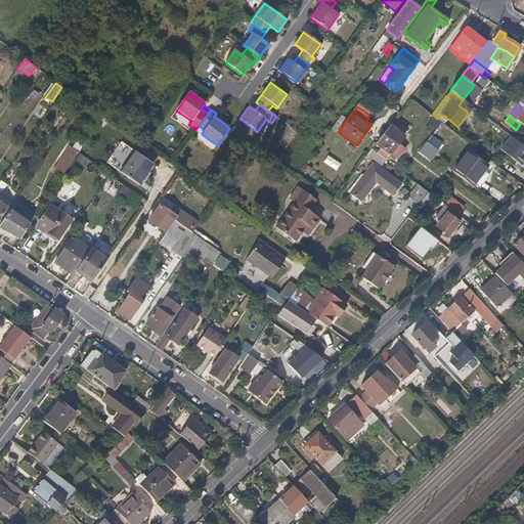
[(516,130),(510,125),(505,121),(501,125),(513,133),(516,130)]
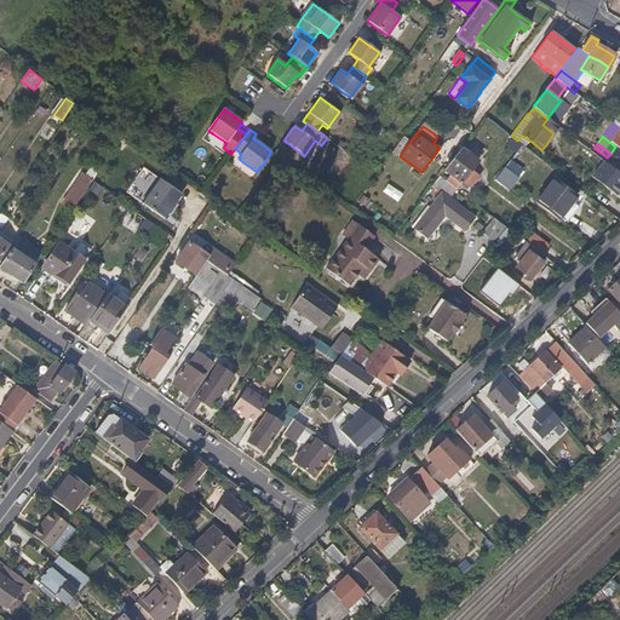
[(464,181),(477,162),(465,153),(463,150),(461,150),(452,161),(445,171),(451,174),(446,181),(457,189),(464,181)]
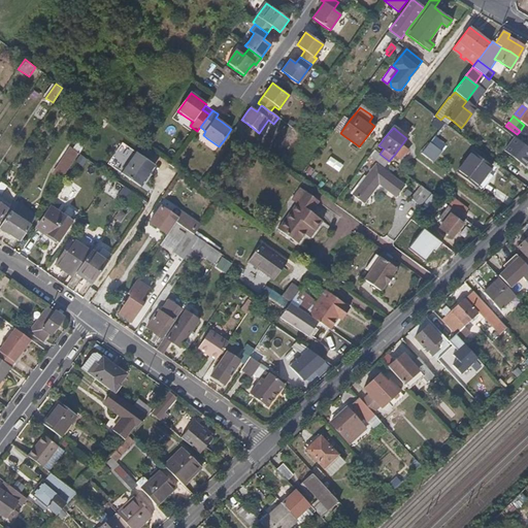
[(527,147),(519,141),(515,138),(508,145),(504,152),(506,153),(512,157),(517,161),(524,166),(525,164),(527,160),(527,147)]
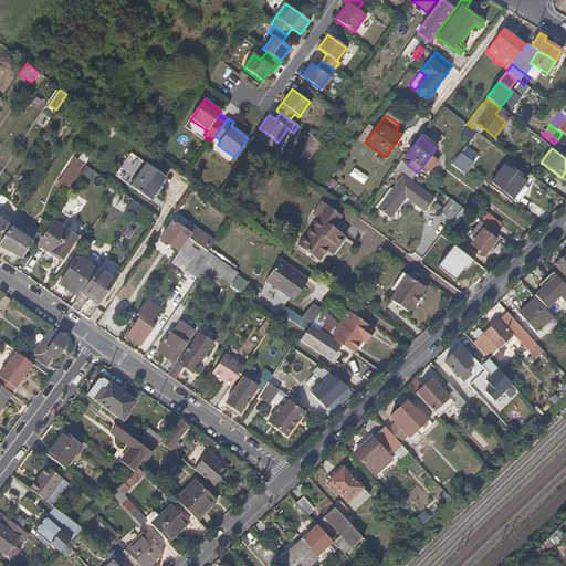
[(83,152),(79,160),(73,157),(56,187),(69,194),(88,155),(83,152)]
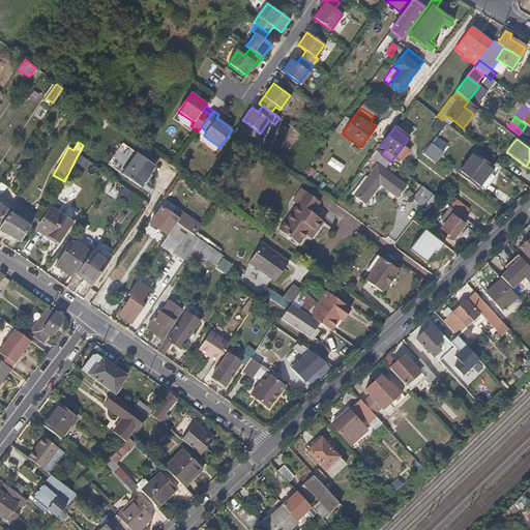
[(433,143),(424,153),(436,162),(444,151),(433,143)]
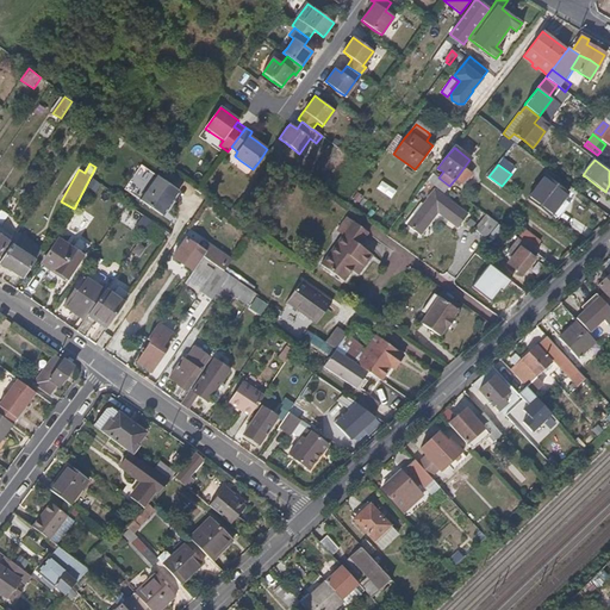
[(141,200),(157,176),(149,170),(138,186),(134,194),(141,200)]
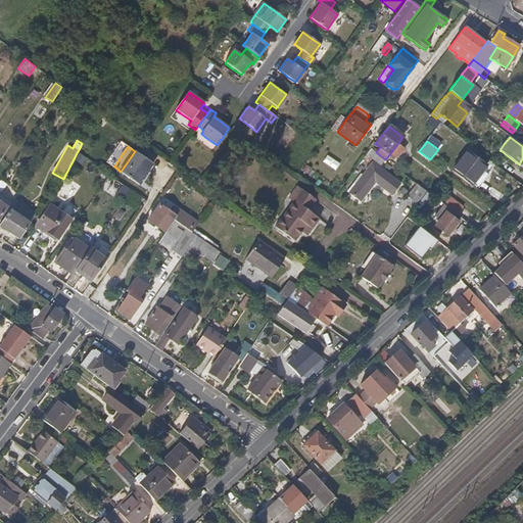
[(144,177),(148,171),(153,164),(147,160),(139,154),(135,151),(121,172),(131,179),(139,184),(144,177)]
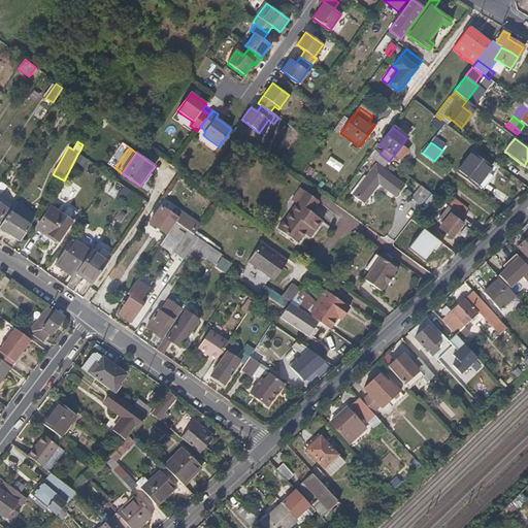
[(389,161),(380,154),(375,159),(385,166),(389,161)]
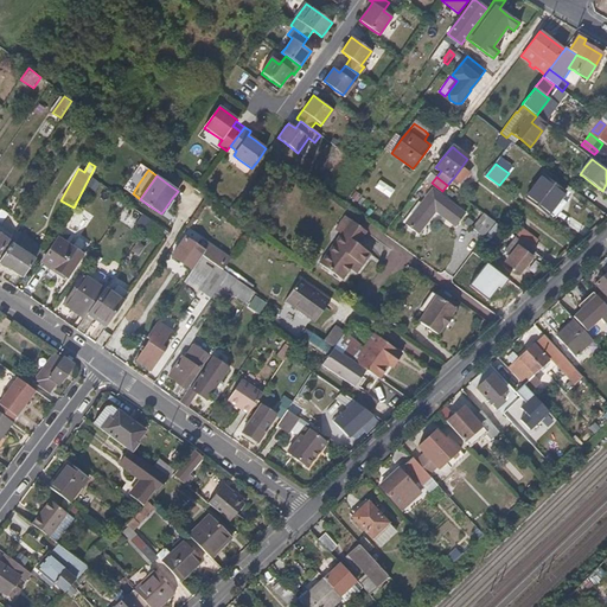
[(557,202),(564,193),(548,180),(543,177),(536,185),(530,193),(525,199),(529,202),(537,208),(548,216),(557,202)]
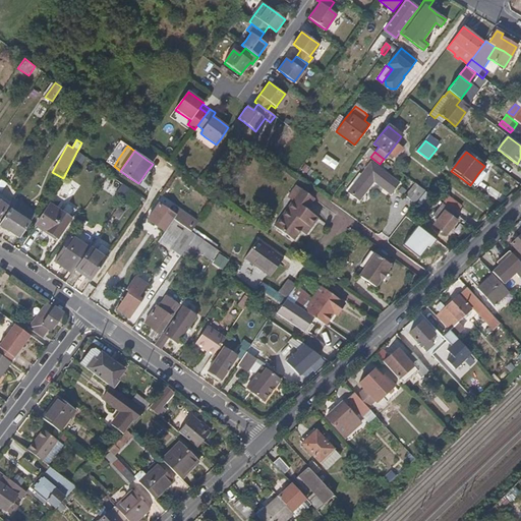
[(332,168),(337,162),(325,153),(320,158),(332,168)]
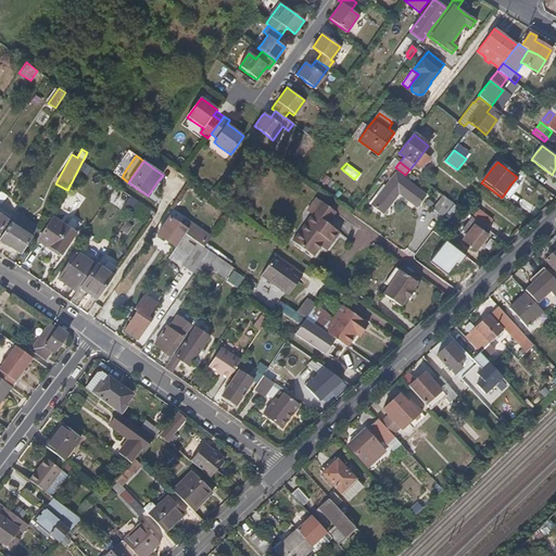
[(394,200),(400,193),(412,202),(418,207),(420,205),(427,197),(408,182),(396,174),(387,188),(378,199),(373,205),(375,207),(382,214),(388,207),(394,200)]
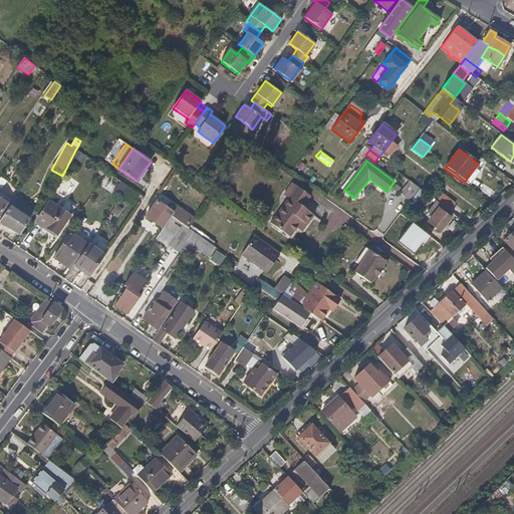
[(472,178),(475,174),(472,171),(464,183),(467,185),(468,183),(472,178)]
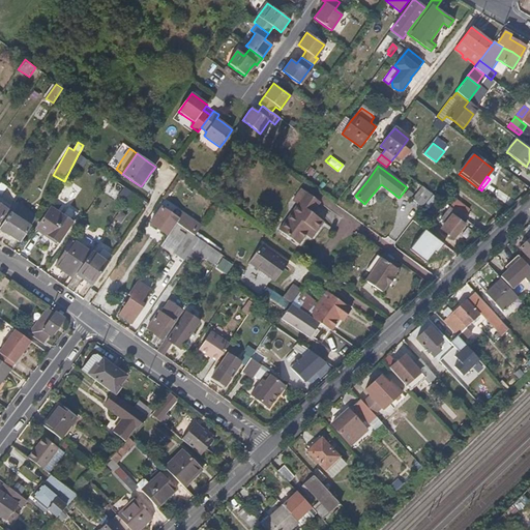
[(131,193),(127,189),(117,182),(111,177),(104,187),(116,196),(125,202),(128,198),(131,193)]
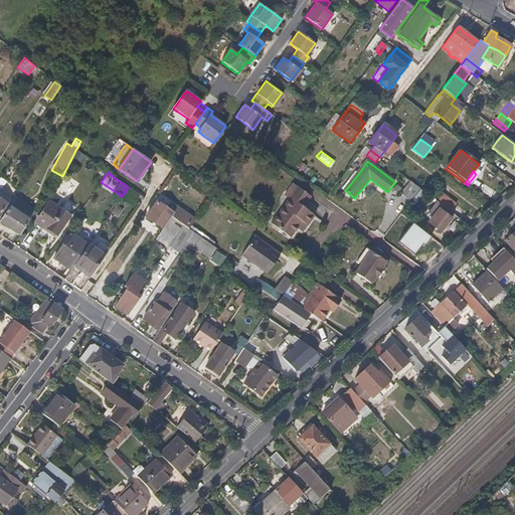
[(410,181),(400,193),(410,201),(419,189),(410,181)]
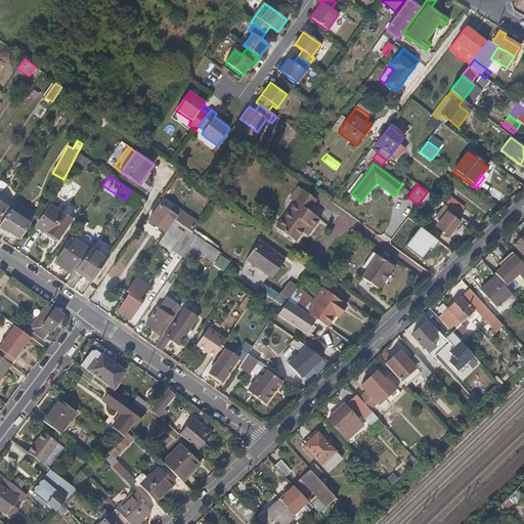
[(294,203),(302,191),(297,187),(294,192),(289,199),(294,203)]
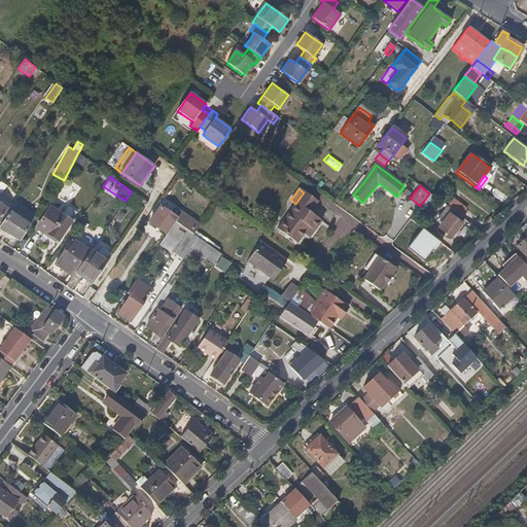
[(147,203),(131,191),(128,197),(136,203),(144,208),(147,203)]
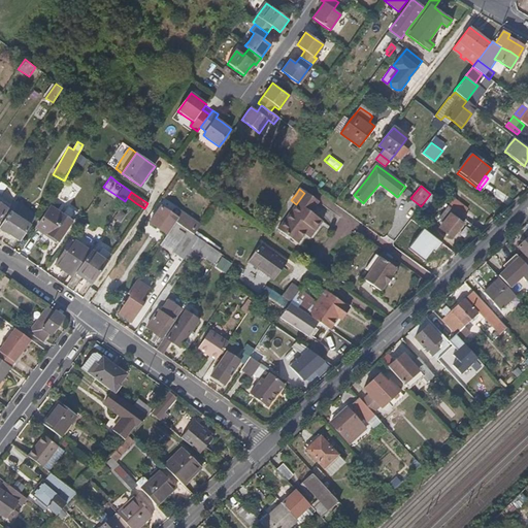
[(315,207),(319,202),(308,195),(305,192),(304,193),(296,204),(295,205),(290,212),(309,226),(316,231),(318,229),(323,222),(310,213),(315,207)]
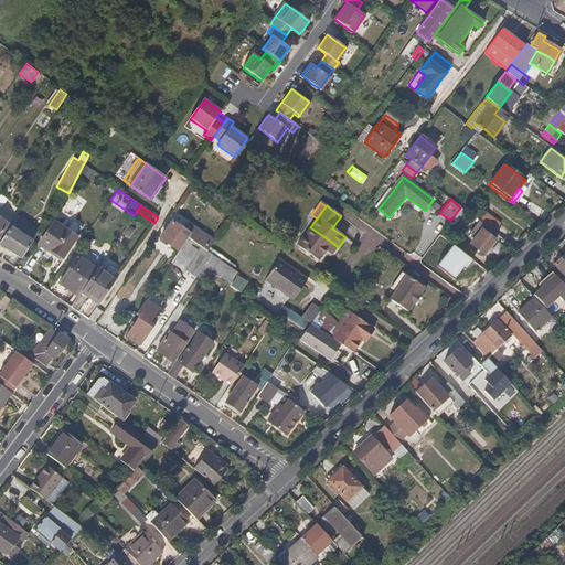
[(10,222),(0,214),(0,219),(8,225),(10,222)]
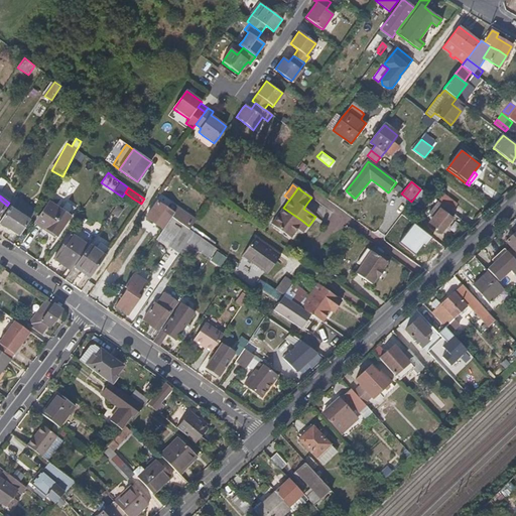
[(171,217),(173,214),(168,210),(161,206),(156,202),(145,218),(151,222),(163,230),(163,229),(171,217)]
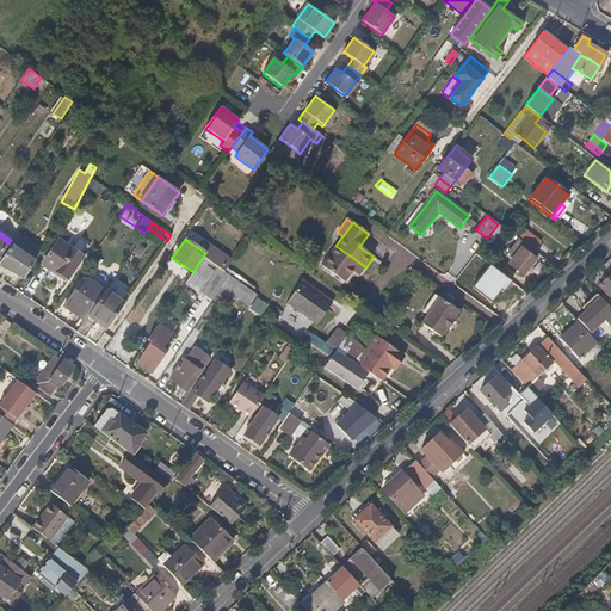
[(524,271),(537,253),(534,251),(517,239),(508,251),(512,254),(514,257),(511,260),(508,264),(522,273),(524,271)]
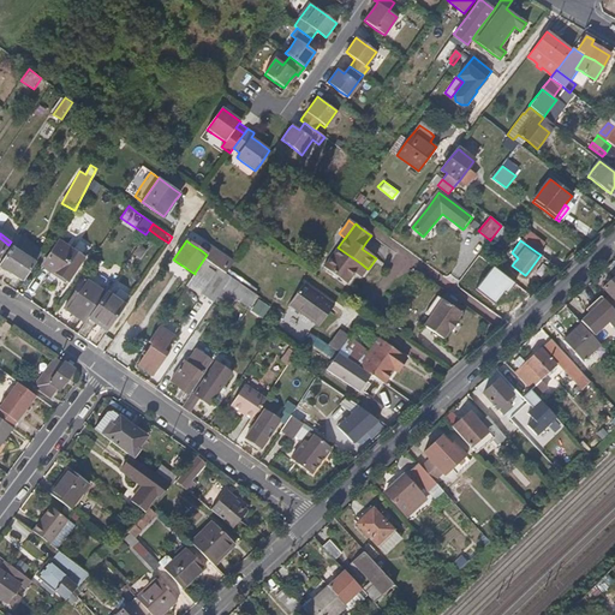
[(75,269),(82,258),(69,249),(58,242),(52,250),(45,261),(40,268),(41,269),(55,279),(57,276),(65,282),(75,269)]
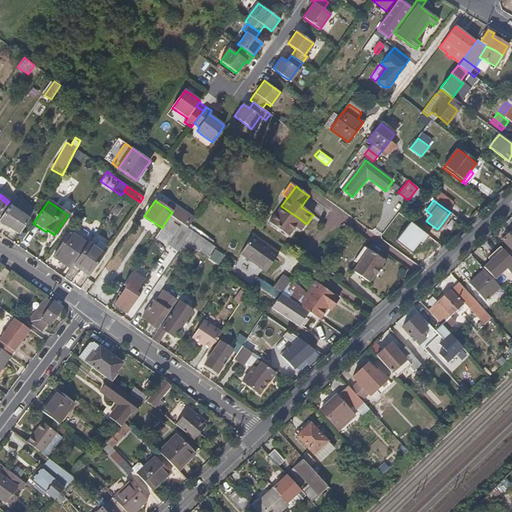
[(462,212),(453,205),(452,206),(450,206),(447,210),(450,212),(457,218),(462,212)]
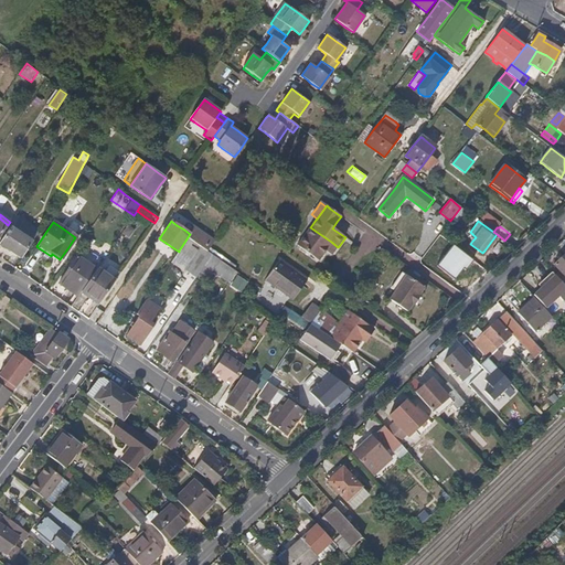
[(338,247),(331,242),(310,227),(305,235),(300,242),(297,245),(300,247),(310,255),(318,260),(321,257),(326,252),(331,244),(337,248),(338,247)]
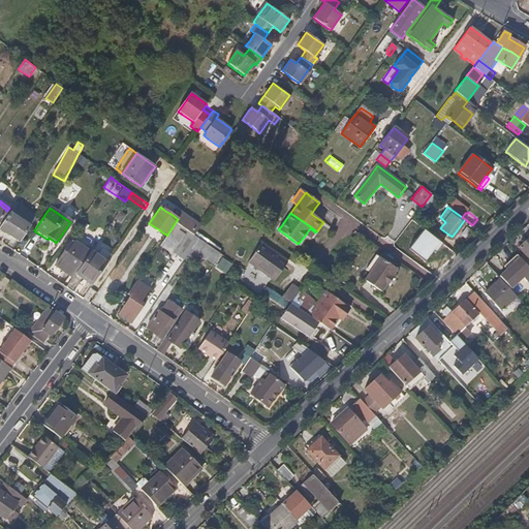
[(180,226),(184,220),(180,217),(178,219),(176,222),(178,224),(180,226)]
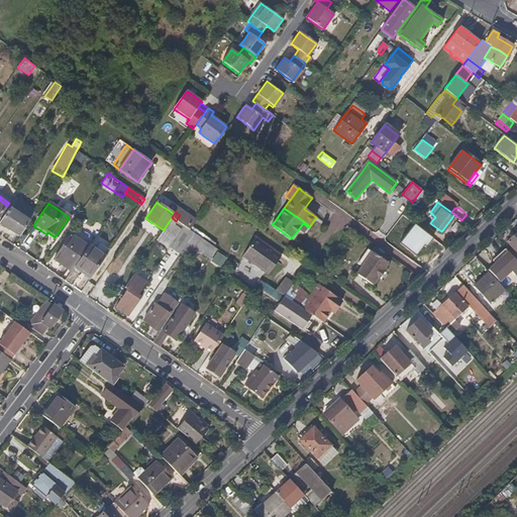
[(185,226),(189,220),(181,214),(180,215),(176,221),(185,226)]
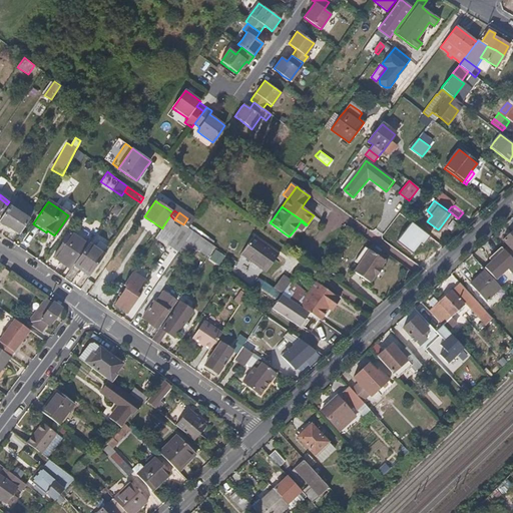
[(165,229),(171,220),(172,217),(170,215),(162,227),(165,229)]
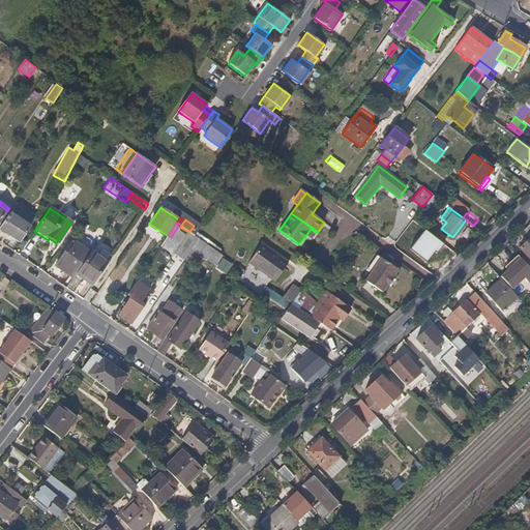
[(189,232),(180,227),(178,225),(177,228),(185,234),(184,236),(186,237),(192,241),(195,236),(189,232)]
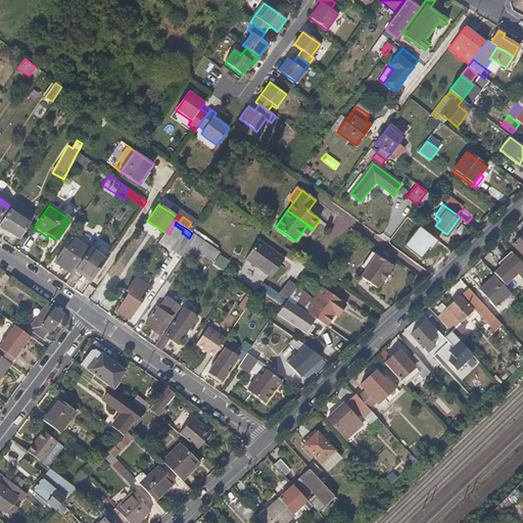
[(183,231),(175,225),(169,234),(173,237),(177,240),(182,233),(183,231)]
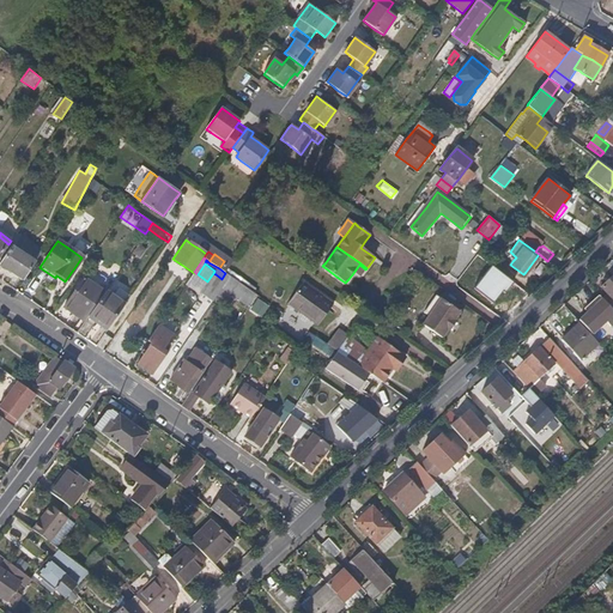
[(362,274),(365,269),(359,265),(353,273),(359,277),(362,274)]
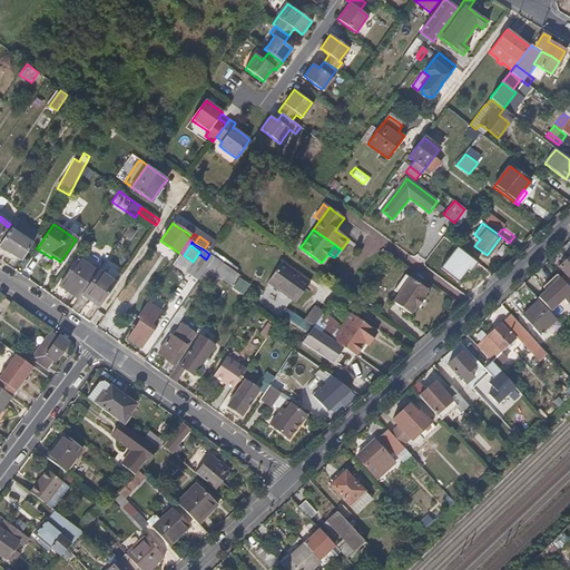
[(206,269),(214,257),(210,255),(209,254),(206,259),(200,255),(195,264),(189,273),(199,279),(203,274),(206,269)]
